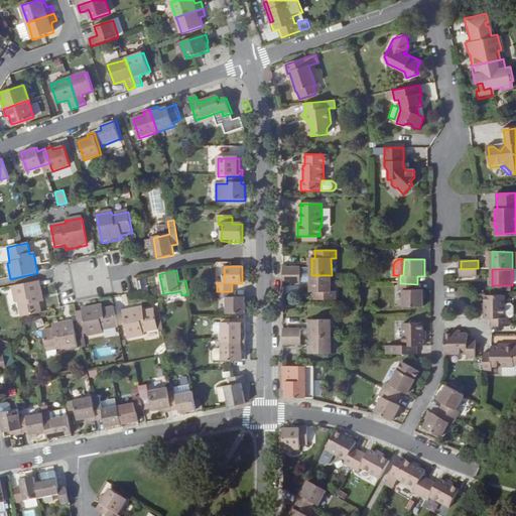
[(332,275),(311,275),(311,283),(310,292),(314,291),(314,300),(337,300),(337,291),(332,292),(332,275)]
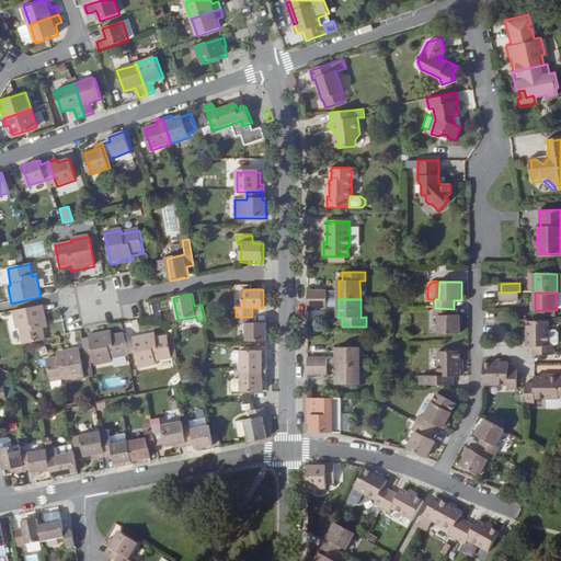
[(24,344),(45,341),(42,329),(47,328),(43,306),(12,311),(15,329),(19,328),(21,345),(24,344)]
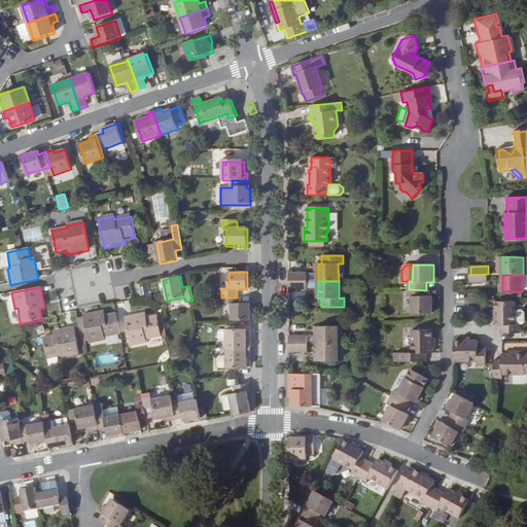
[(426,296),(426,290),(409,289),(409,296),(413,297),(412,314),(432,314),(432,306),(432,296),(426,296)]
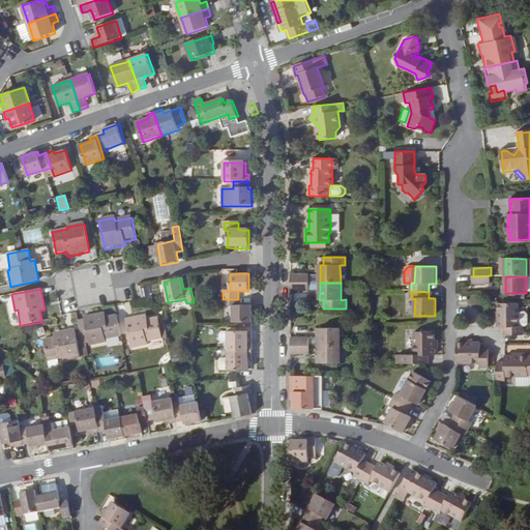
[(233,323),(252,323),(252,306),(239,305),(238,299),(223,299),(223,307),(233,307),(233,323)]
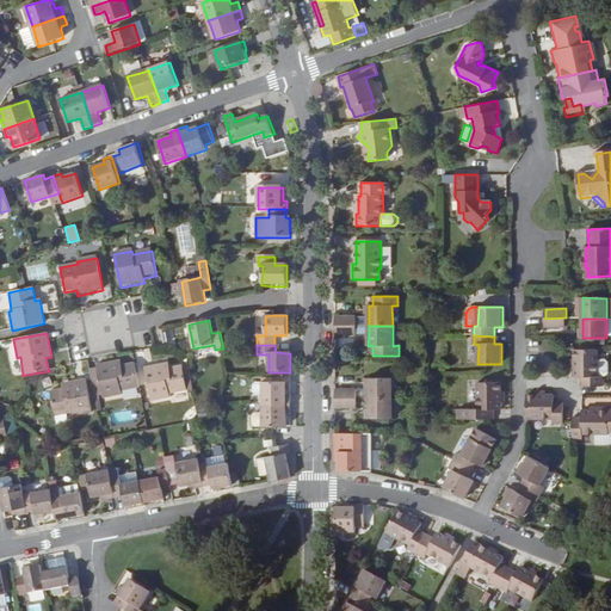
[(575,371),(575,378),(582,378),(582,387),(603,388),(603,376),(599,377),(599,360),(598,351),(575,350),(575,362),(575,371)]
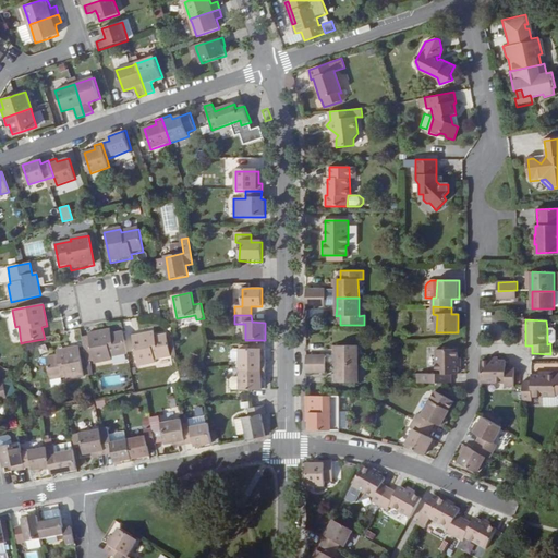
[(128,353),(123,331),(112,334),(111,329),(89,334),(89,336),(83,338),(87,362),(95,361),(95,364),(112,360),(111,356),(128,353)]
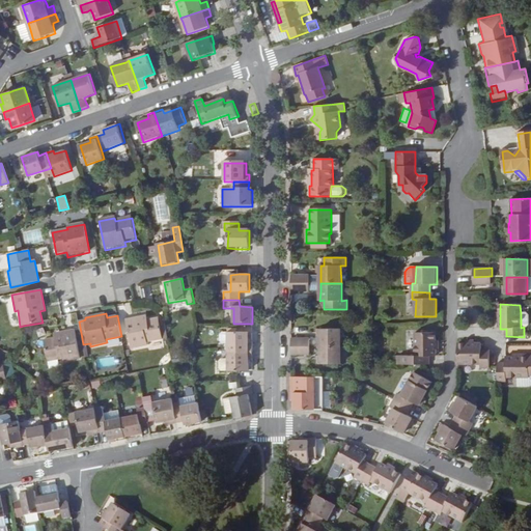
[(521,328),(524,327),(527,328),(530,325),(530,316),(527,313),(521,313),(521,328)]
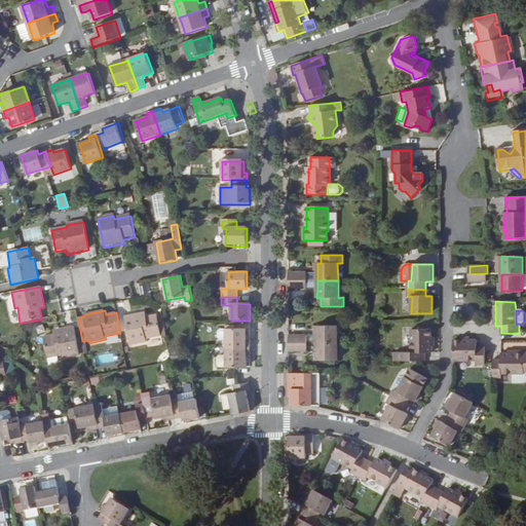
[(145,312),(125,316),(130,345),(147,342),(146,339),(162,336),(157,314),(147,316),(145,312)]
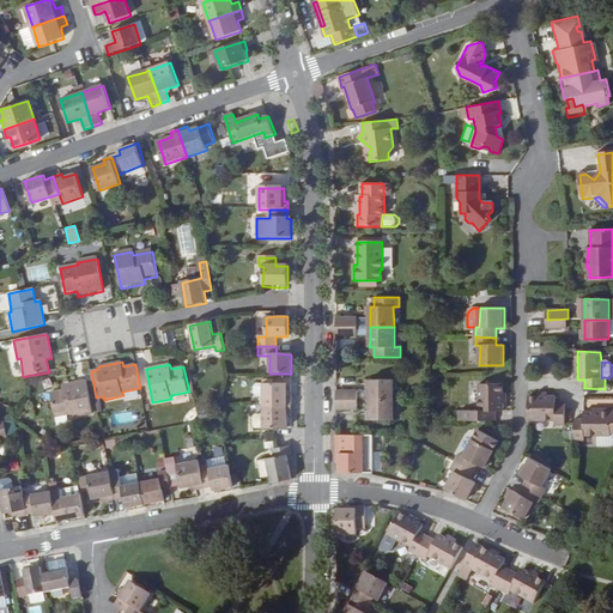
[(263,406),(291,406),(291,396),(287,396),(287,383),(274,383),(274,380),(263,380),(263,383),(263,398),(263,406)]
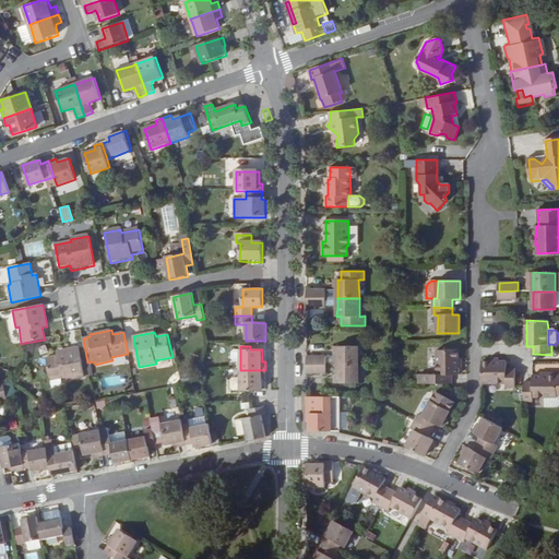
[(337,356),(337,365),(358,366),(359,346),(337,346),(337,356)]
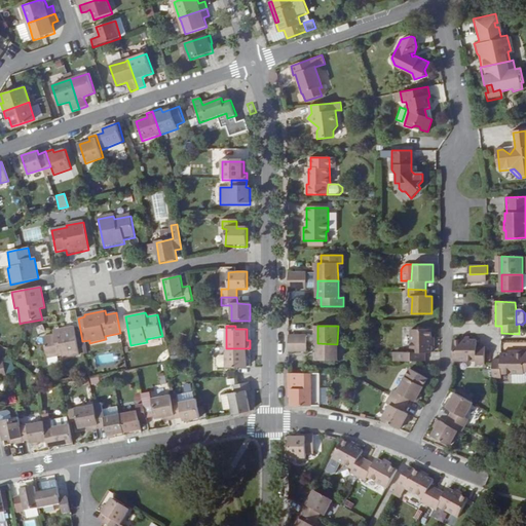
[(79,355),(74,327),(53,330),(53,335),(43,338),(47,359),(63,357),(63,360),(79,355)]
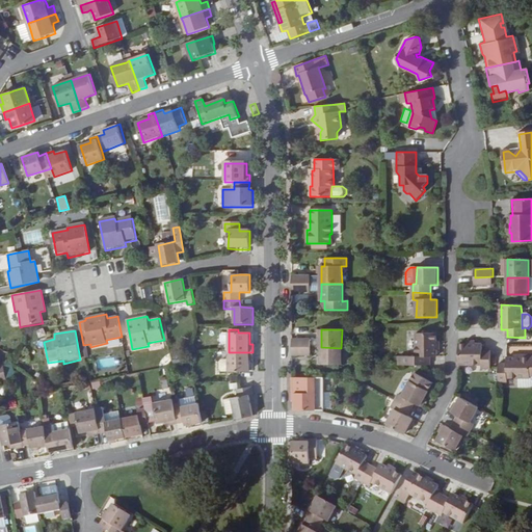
[(222,345),(229,345),(229,333),(222,333),(220,335),(219,343),(222,345)]
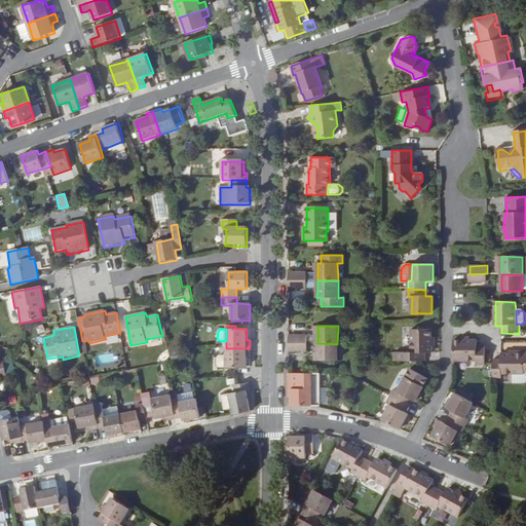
[(393,353),(393,363),(420,363),(425,363),(425,353),(431,353),(431,347),(431,338),(431,330),(411,330),(411,353),(393,353)]
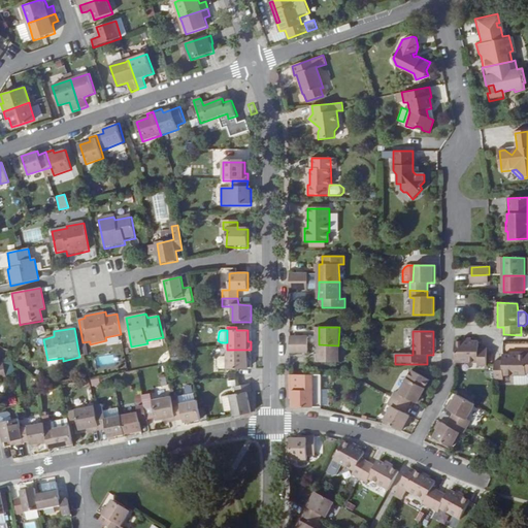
[(290,344),(308,344),(308,336),(290,337),(290,344)]
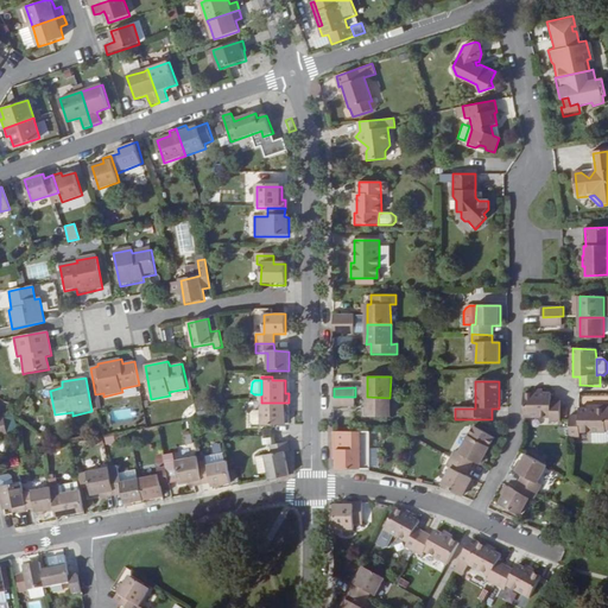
[(561,422),(561,401),(551,401),(551,393),(543,393),(533,393),(525,393),(525,417),(551,417),(551,422),(561,422)]
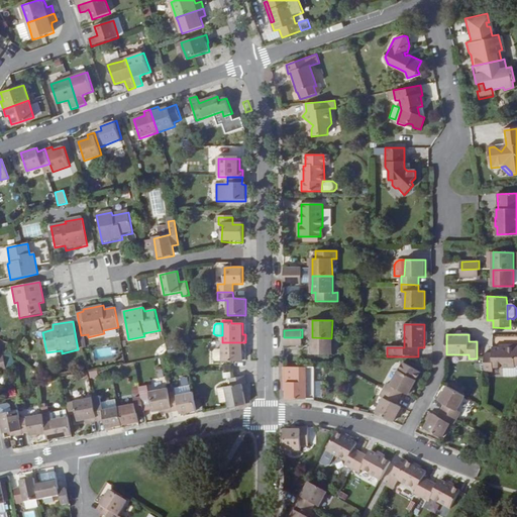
[(331,338),(312,337),(312,345),(312,354),(331,354),(331,338)]
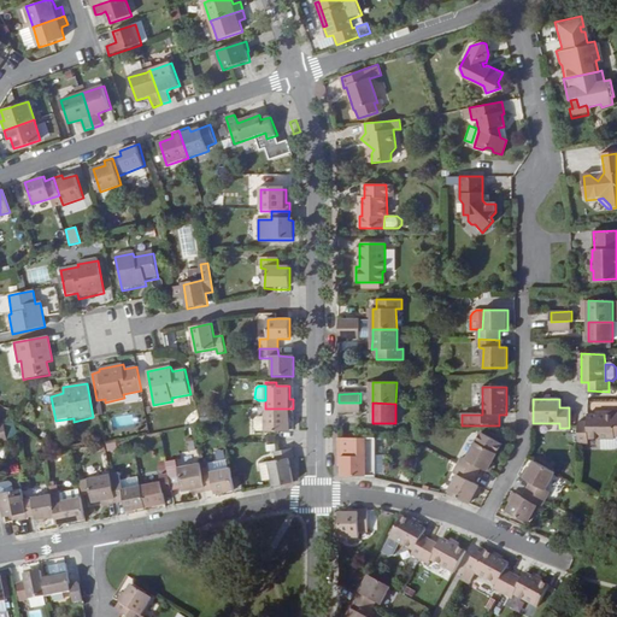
[(289,418),(293,418),(293,409),(265,409),(265,416),(265,432),(289,432),(289,418)]
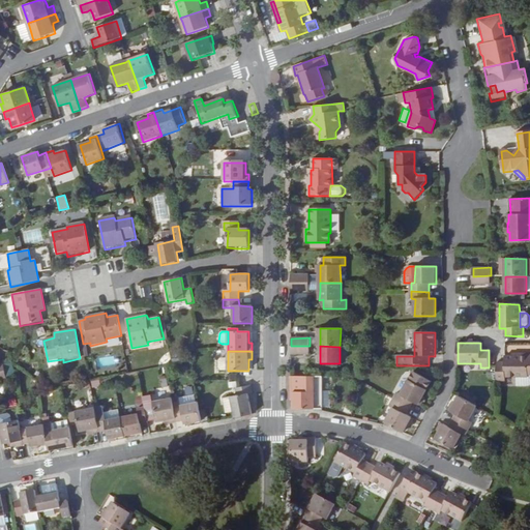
[(505,362),(497,362),(497,381),(505,381),(505,377),(517,377),(517,387),(529,386),(529,353),(528,353),(528,356),(505,356),(505,362)]
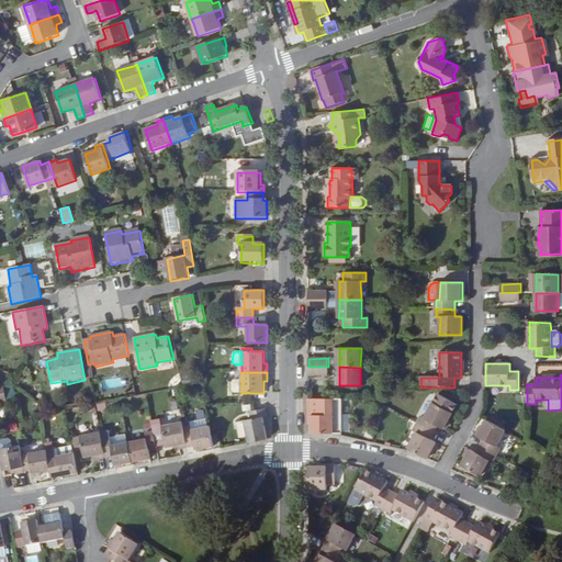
[(235,392),(242,393),(242,379),(234,379),(232,381),(232,390),(235,392)]
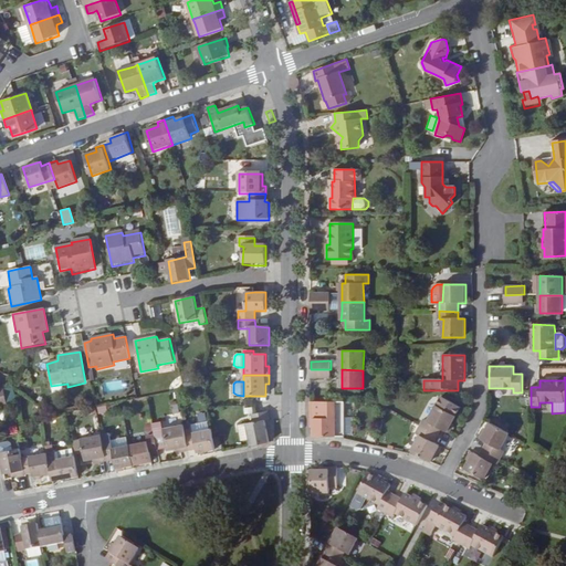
[(425,420),(420,428),(437,437),(441,430),(448,433),(452,426),(456,417),(448,412),(452,407),(452,405),(441,398),(428,422),(425,420)]
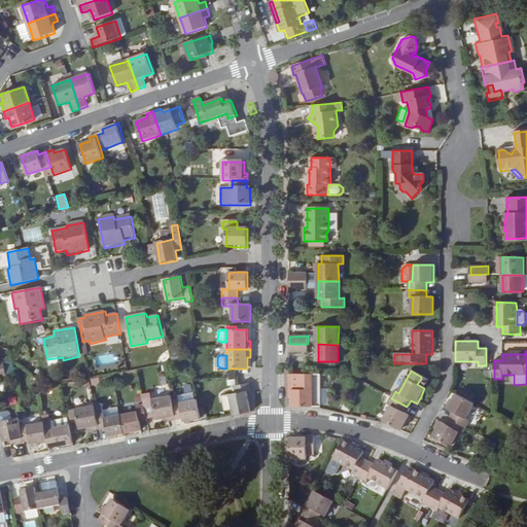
[(428,381),(421,377),(421,379),(417,384),(424,388),(428,381)]
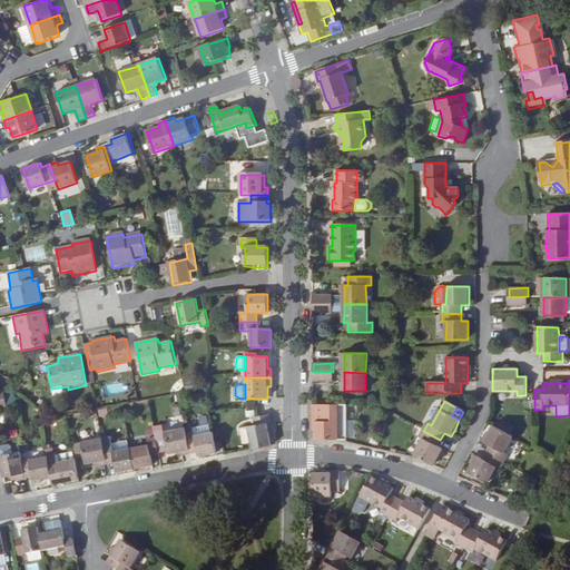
[(313,413),(313,432),(316,432),(316,441),(337,441),(337,421),(332,421),(332,413),(313,413)]
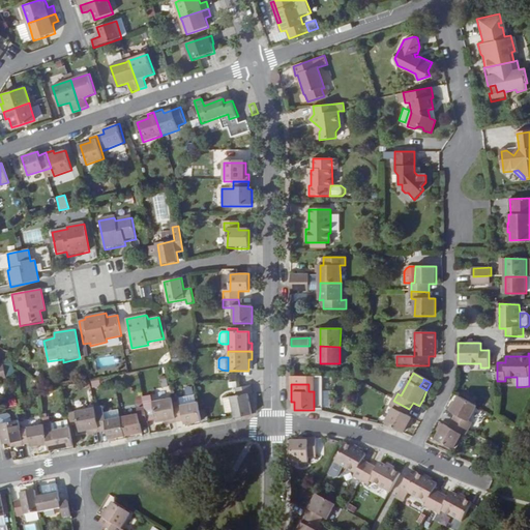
[(235,417),(253,414),(247,392),(252,391),(249,385),(235,388),(236,394),(231,396),(234,411),(235,417)]
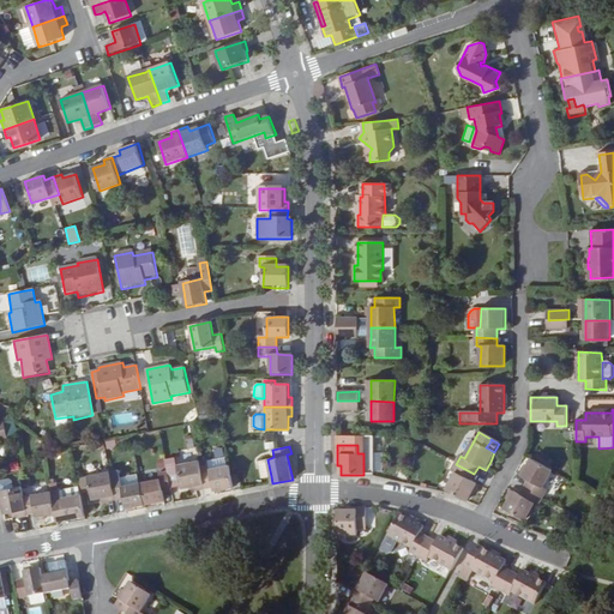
[(208,461),(210,469),(229,465),(228,457),(208,461)]
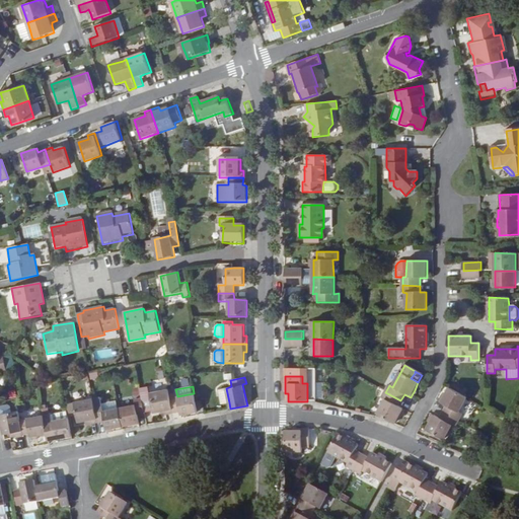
[(170,397),(173,413),(179,412),(180,415),(197,412),(196,401),(194,393),(177,396),(175,388),(168,389),(170,397)]
